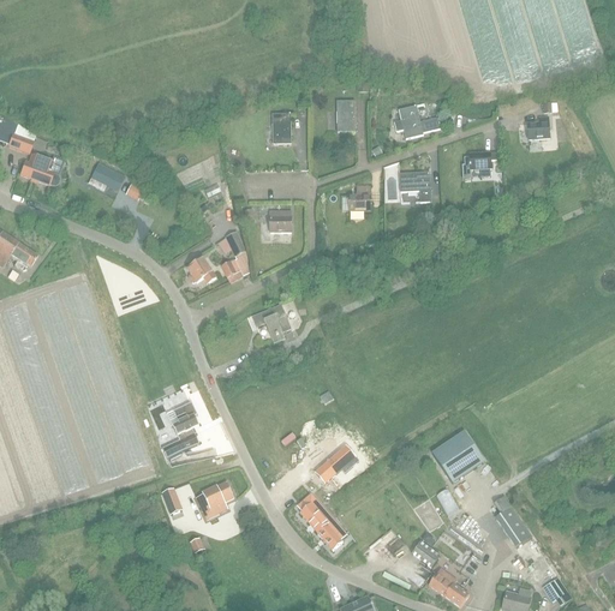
[(369,79),(357,79),(358,89),(369,89),(369,79)]
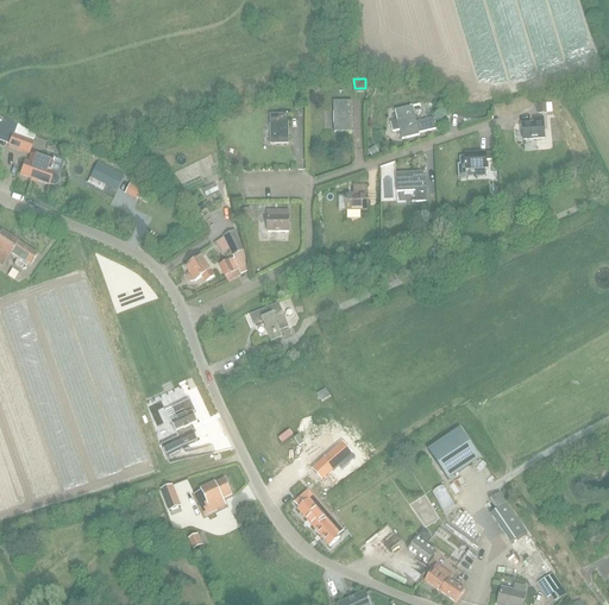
[(333,99),(333,128),(351,128),(351,99),(333,99)]
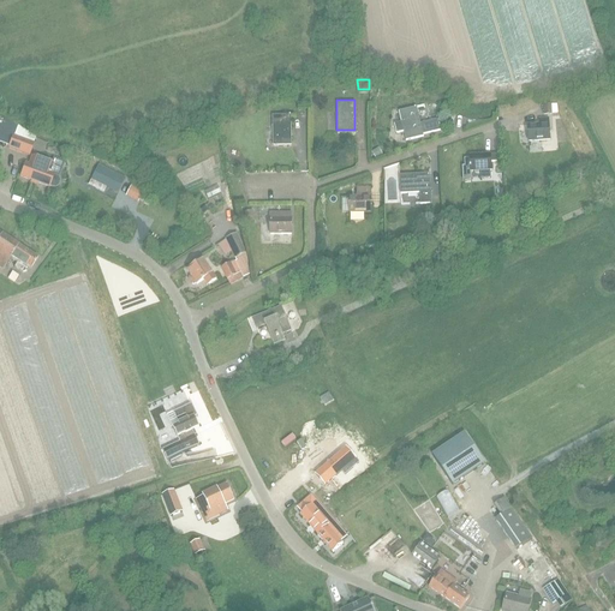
[(401,119),(394,121),(396,130),(402,129),(405,138),(423,133),(423,131),(440,127),(437,117),(419,120),(419,117),(419,115),(417,103),(407,106),(399,108),(400,113),(401,119)]
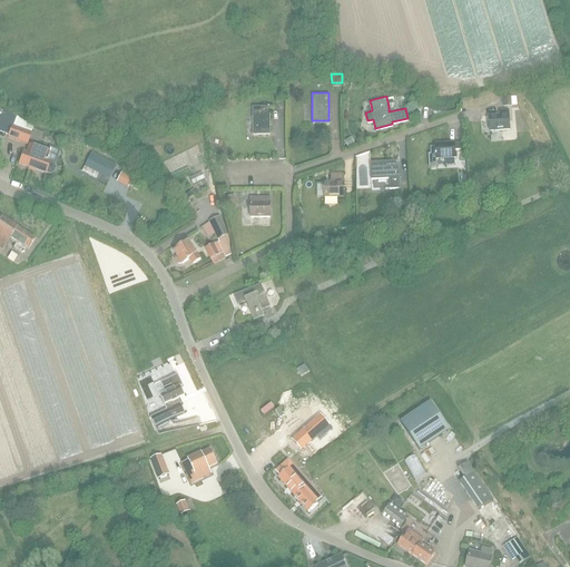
[(253,105),(253,133),(269,133),(269,105),(253,105)]
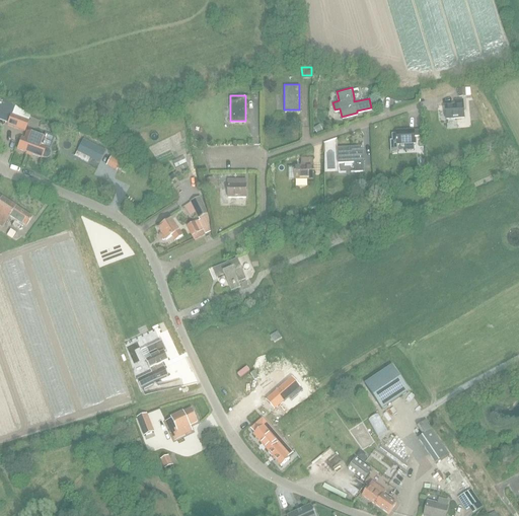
[(444,103),(445,117),(463,116),(462,97),(454,98),(454,102),(444,103)]
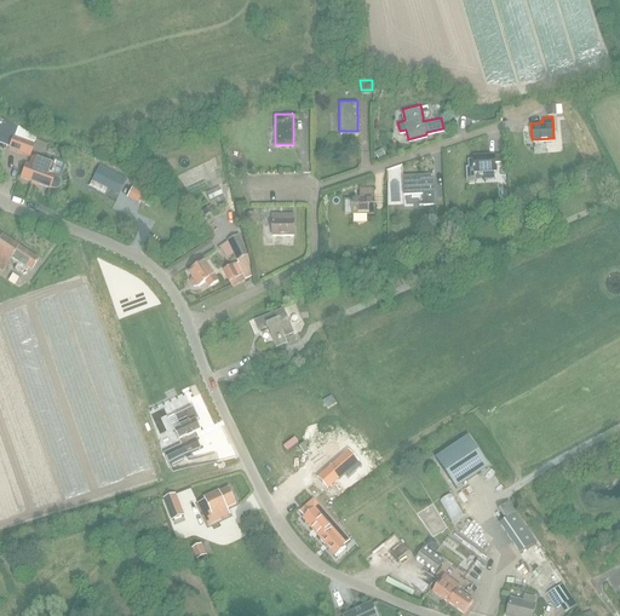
[(0,122),(0,142),(9,145),(7,147),(28,154),(33,142),(12,133),(15,130),(15,128),(12,127),(0,122)]
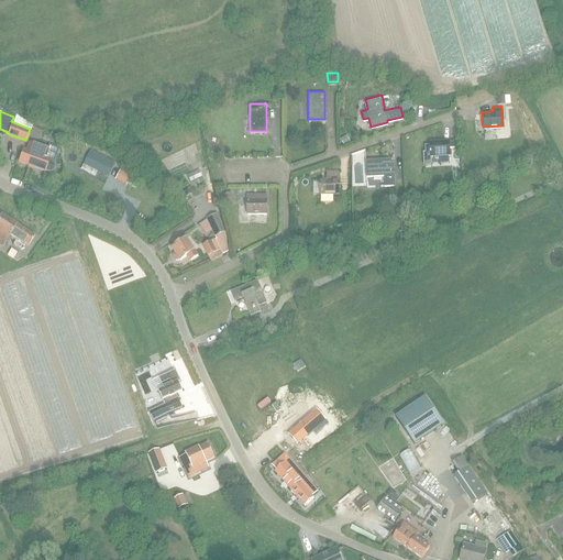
[(345,133),(340,136),(344,143),(350,140),(345,133)]
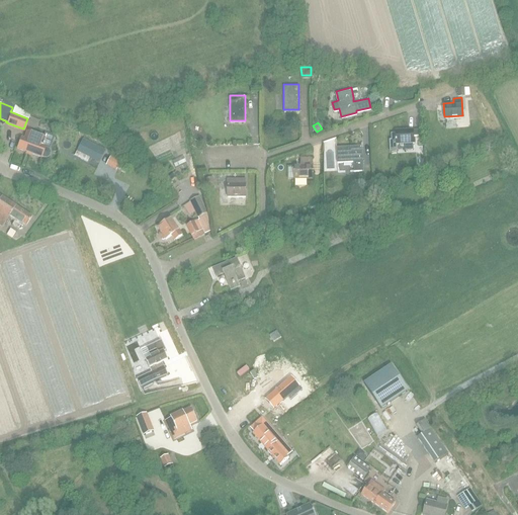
[(391,138),(389,138),(390,149),(397,149),(396,142),(413,141),(413,134),(418,134),(418,127),(395,129),(396,131),(391,132),(391,138)]
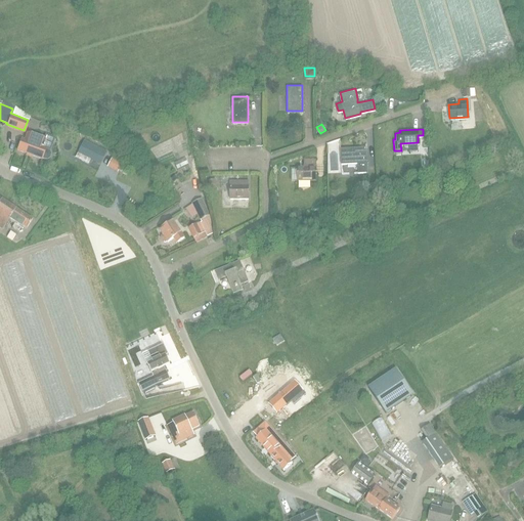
[(20,137),(16,147),(41,157),(42,156),(44,157),(47,157),(50,155),(51,152),(50,148),(45,146),(42,145),(45,138),(27,131),(24,138),(20,137)]
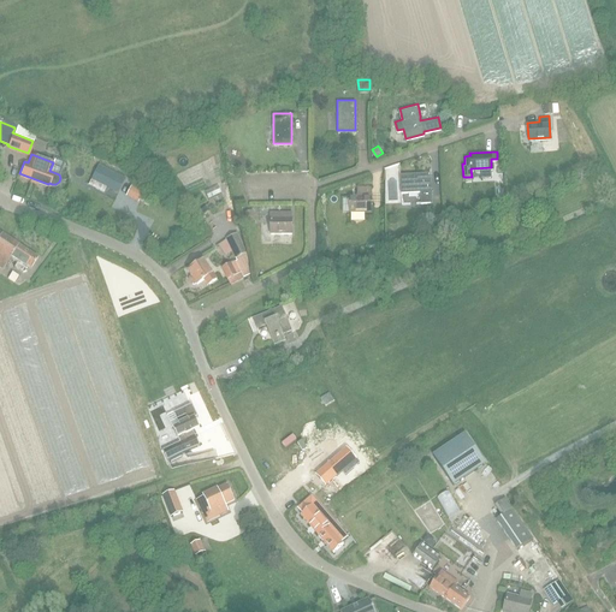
[(99,162),(89,183),(104,189),(106,184),(118,190),(125,176),(99,162)]
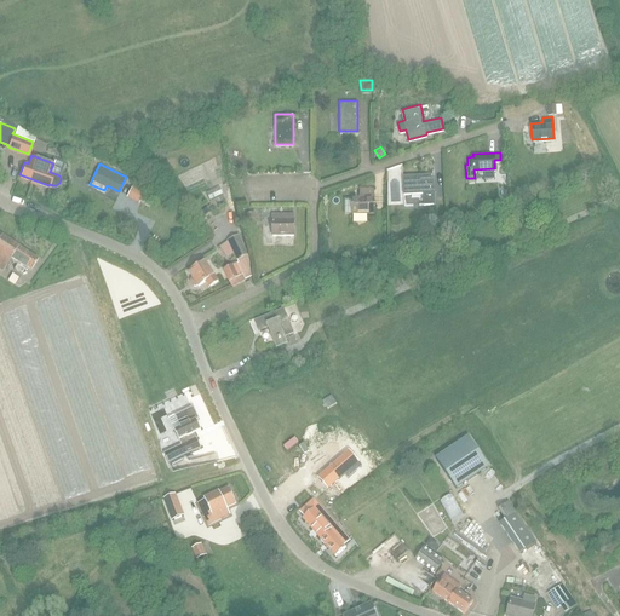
[(233,165),(230,171),(236,174),(240,167),(233,165)]
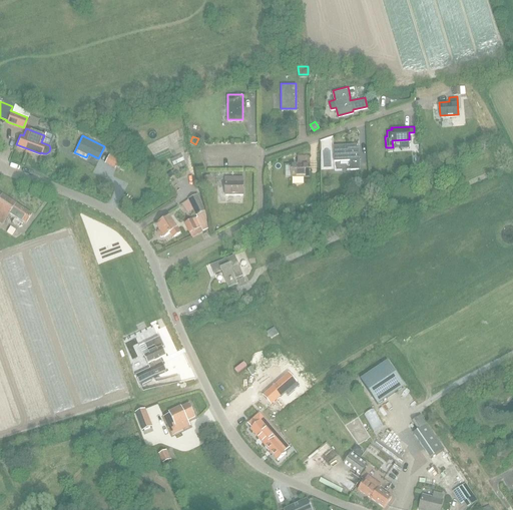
[(358,142),(333,143),(334,159),(350,158),(351,167),(360,167),(359,157),(358,142)]
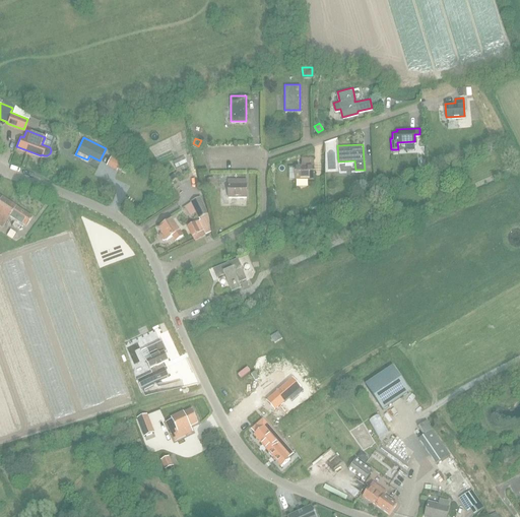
[(113,151),(107,162),(118,168),(123,157),(113,151)]
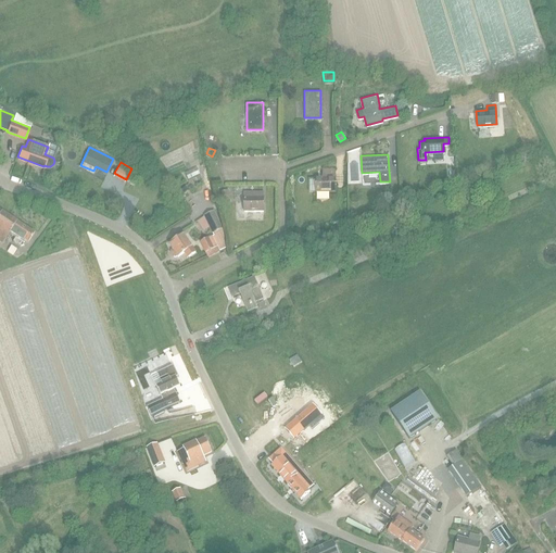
[(323,175),(315,175),(315,190),(335,189),(335,171),(335,166),(323,167),(323,175)]
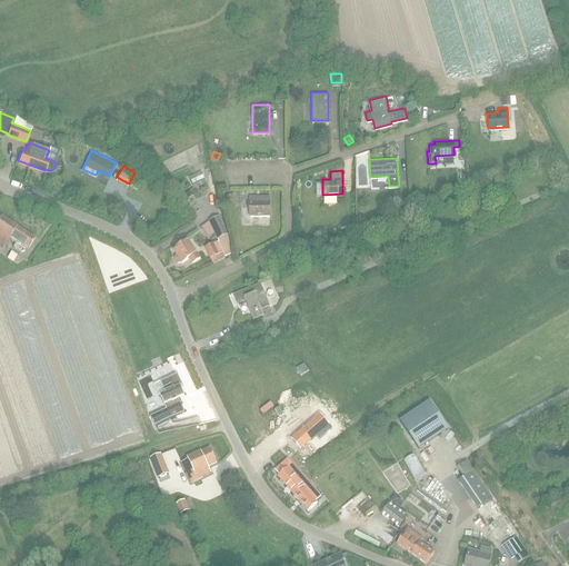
[(232,192),(225,195),(228,205),(236,202),(232,192)]
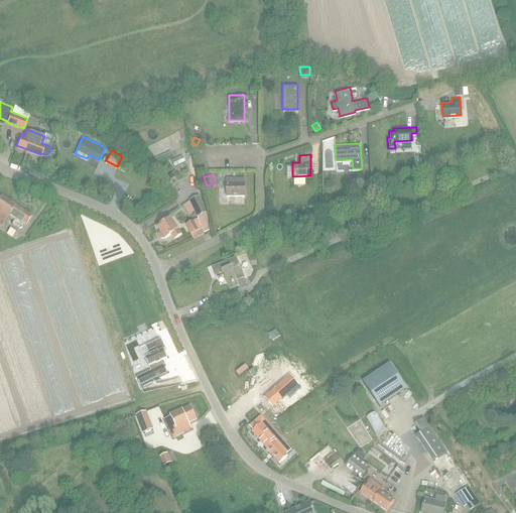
[(238,176),(227,176),(227,180),(227,194),(244,194),(244,176),(238,176)]
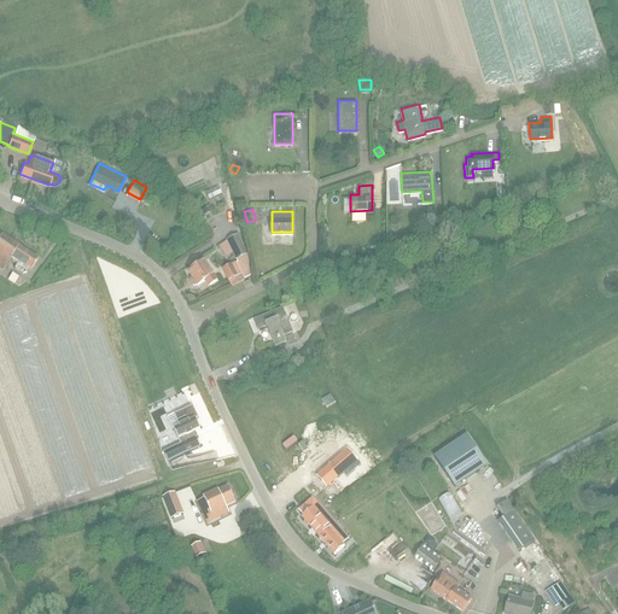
[(174,221),(169,226),(175,232),(180,227),(174,221)]
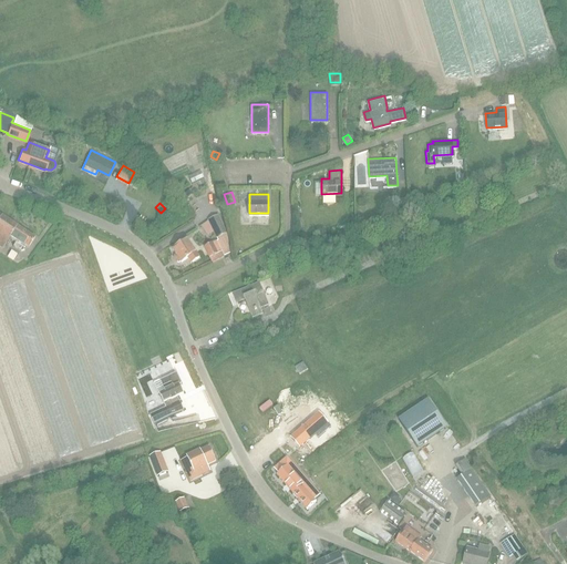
[(16,239),(13,244),(20,247),(23,242),(28,245),(34,235),(0,212),(0,244),(1,246),(2,246),(9,236),(16,239)]
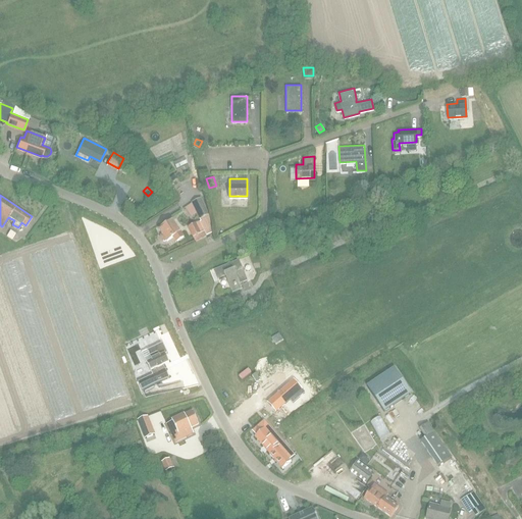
[(192,200),(200,218),(188,224),(195,239),(213,229),(209,212),(201,196),(192,200)]
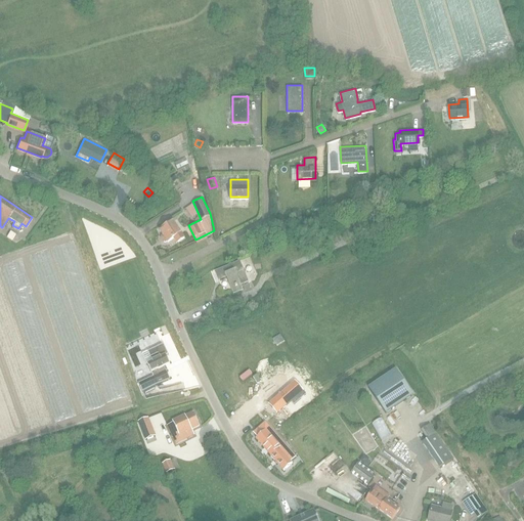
[(173,219),(160,227),(163,232),(161,233),(161,235),(163,240),(165,240),(167,239),(167,240),(173,235),(176,241),(184,235),(173,219)]
